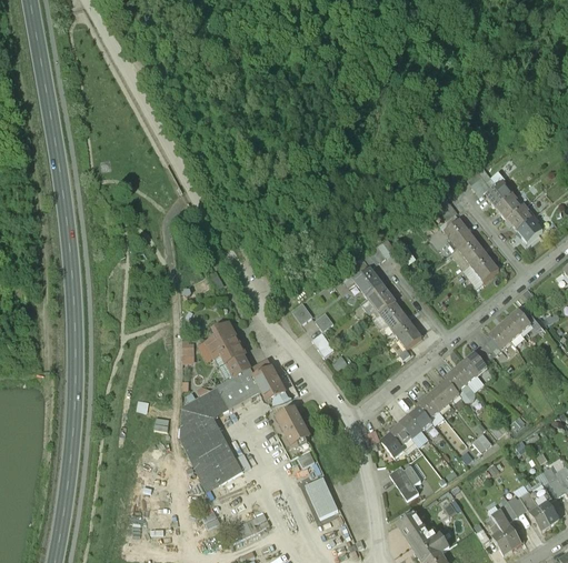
[(487,161),(476,170),(480,176),(485,181),(489,186),(494,181),(487,172),(491,168),(487,161)]
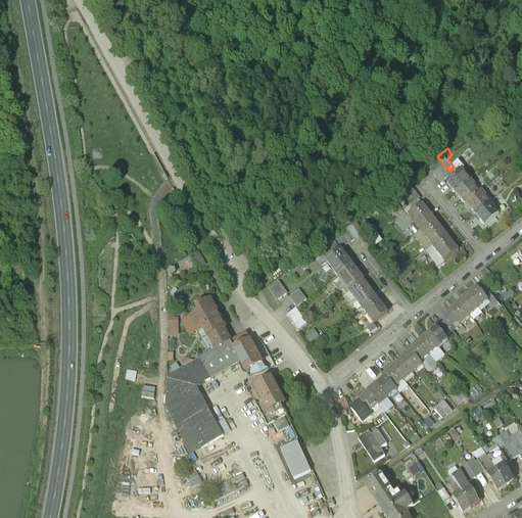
[(437,156),(428,163),(432,169),(441,161),(437,156)]
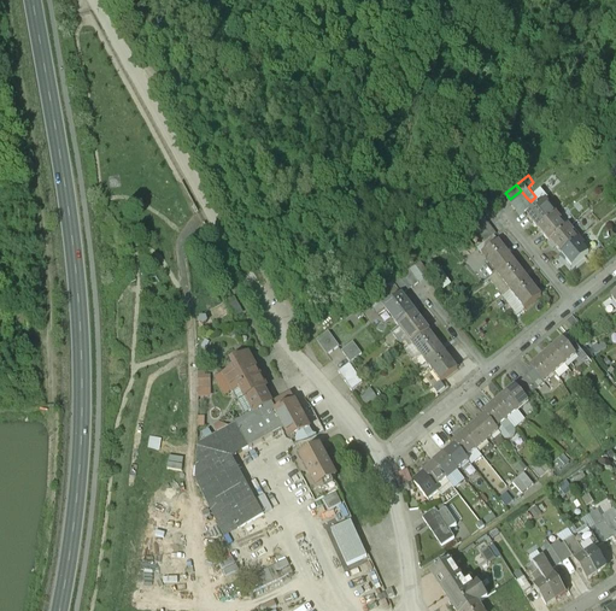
[(521,191),(510,199),(515,204),(526,197),(521,191)]
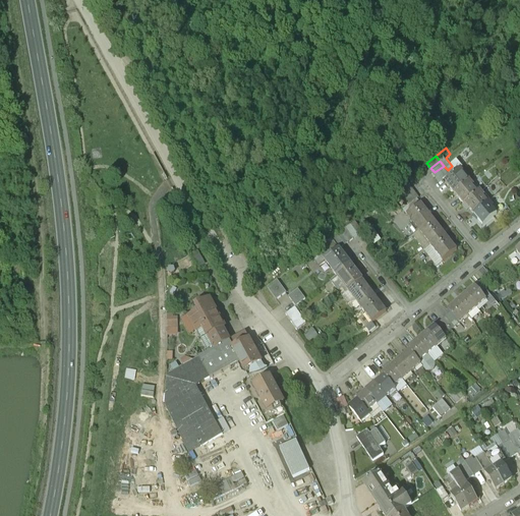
[(460,165),(445,177),(450,184),(454,188),(467,177),(462,170),(463,169),(460,165)]
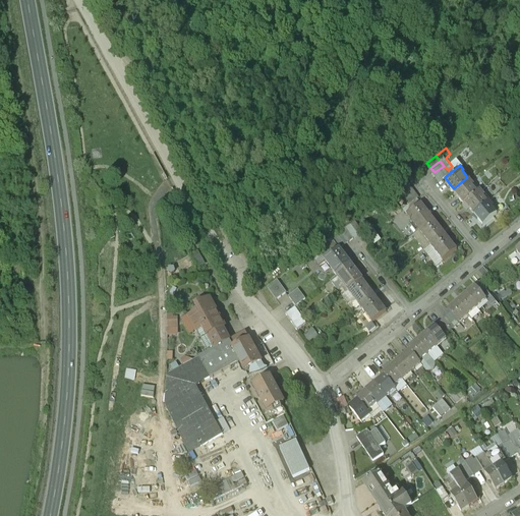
[(444,166),(435,172),(438,177),(448,170),(444,166)]
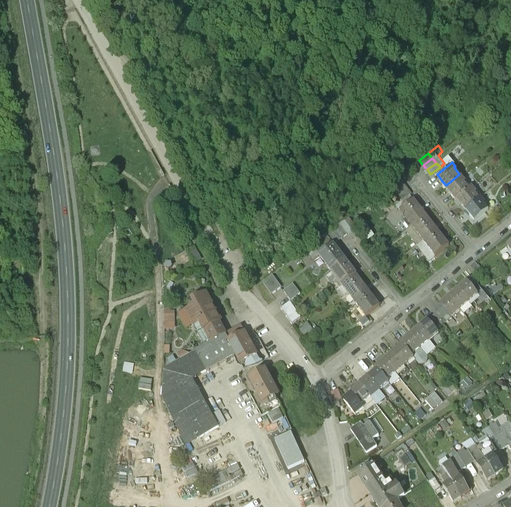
[(459,174),(446,185),(454,196),(456,195),(468,185),(463,179),(465,177),(461,172),(459,174)]
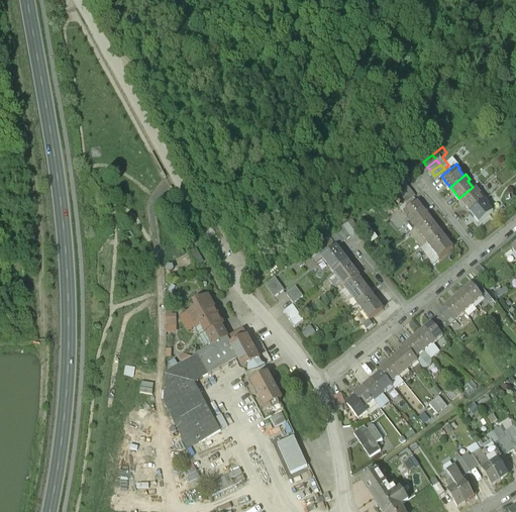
[(403,176),(394,184),(398,189),(407,181),(403,176)]
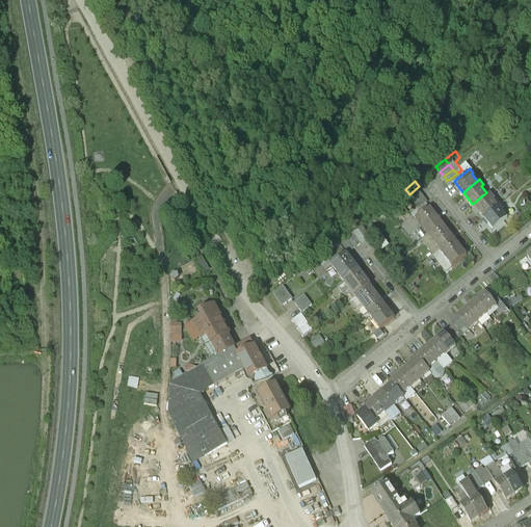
[(419,186),(409,194),(414,200),(423,191),(419,186)]
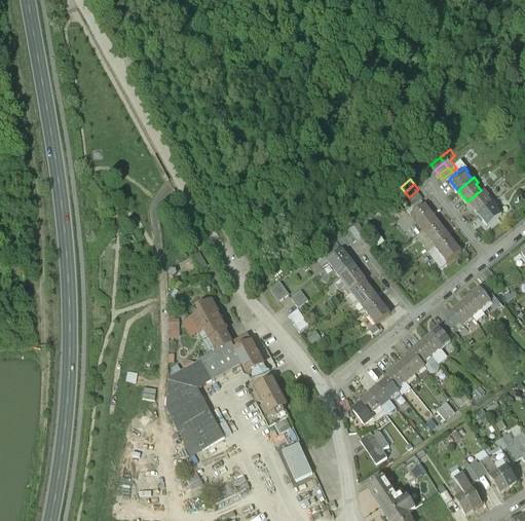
[(481,190),(469,200),(478,212),(492,199),(487,194),(489,192),(485,187),(481,190)]
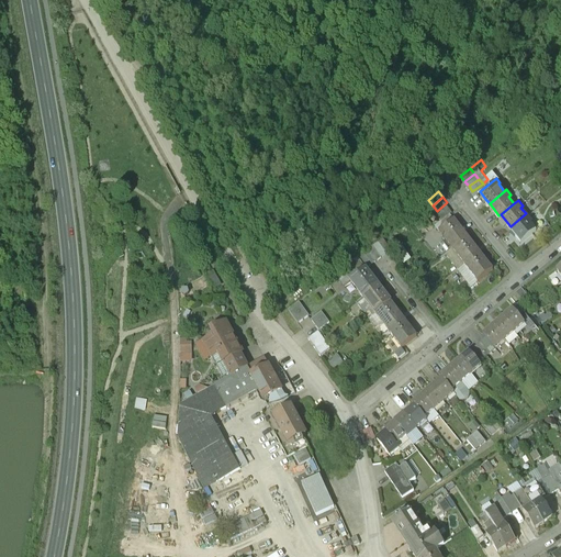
[(447,202),(437,211),(440,216),(449,209),(451,208),(447,202)]
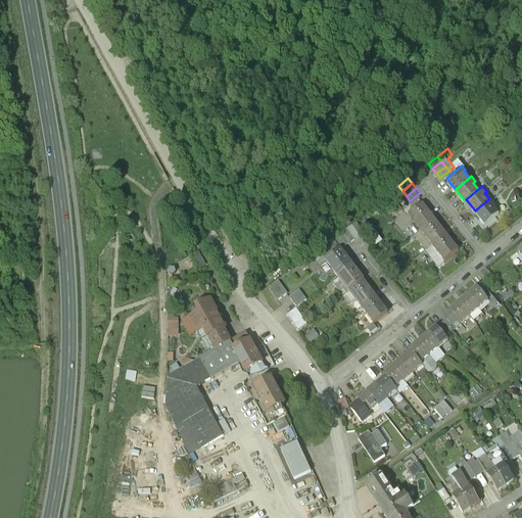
[(489,198),(475,210),(484,222),(499,209),(493,203),(495,202),(491,197),(489,198)]
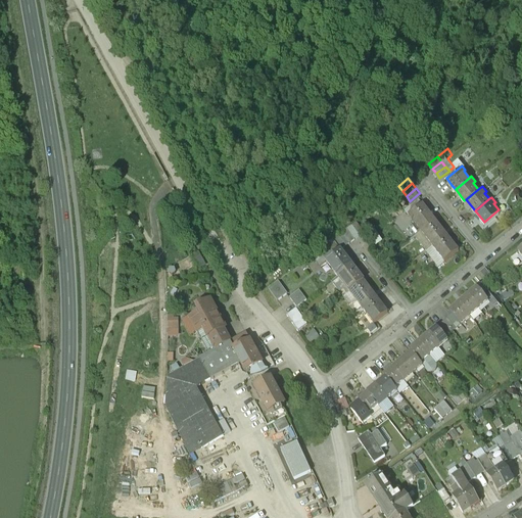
[(421,199),(408,209),(419,226),(433,215),(421,199)]
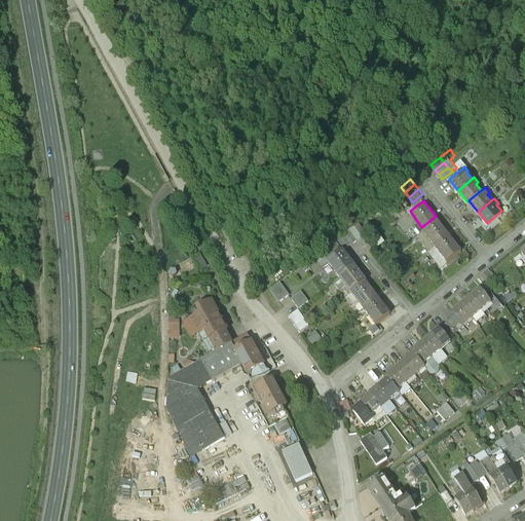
[(436,216),(421,227),(434,243),(448,232),(436,216)]
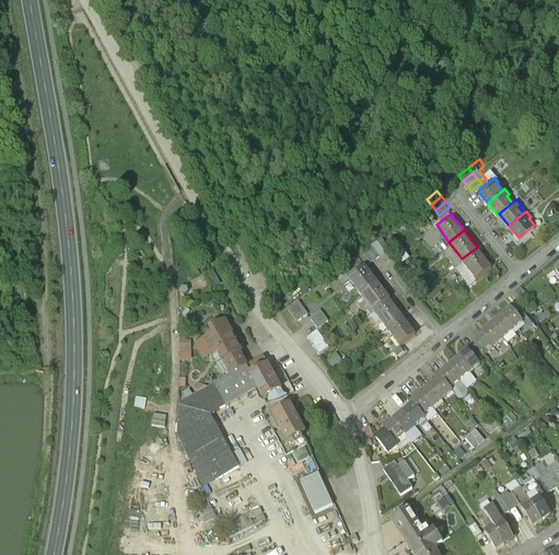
[(387,244),(380,234),(375,238),(383,249),(387,244)]
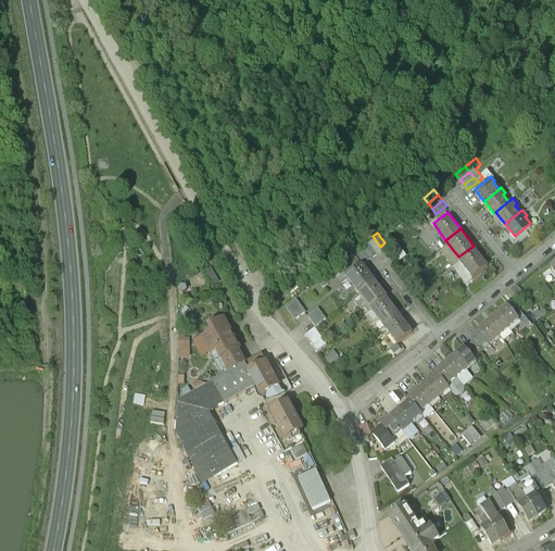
[(380,247),(373,236),(367,239),(375,250),(380,247)]
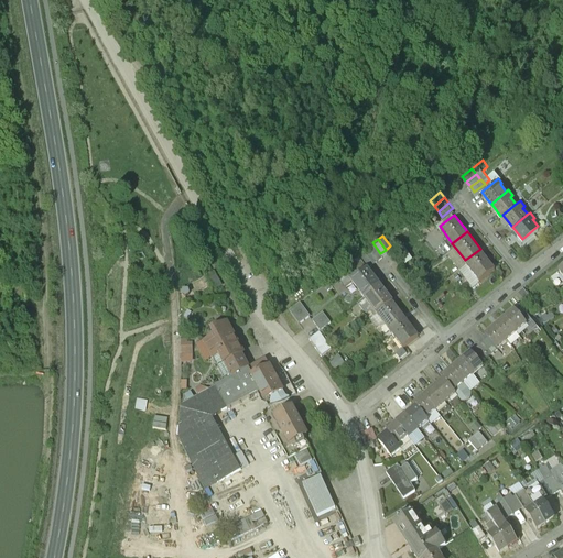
[(380,253),(372,242),(368,247),(376,258),(380,253)]
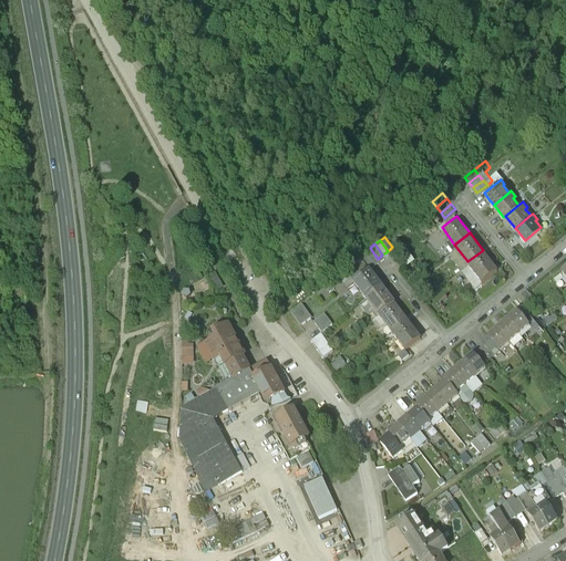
[(378,259),(370,248),(364,251),(372,262),(378,259)]
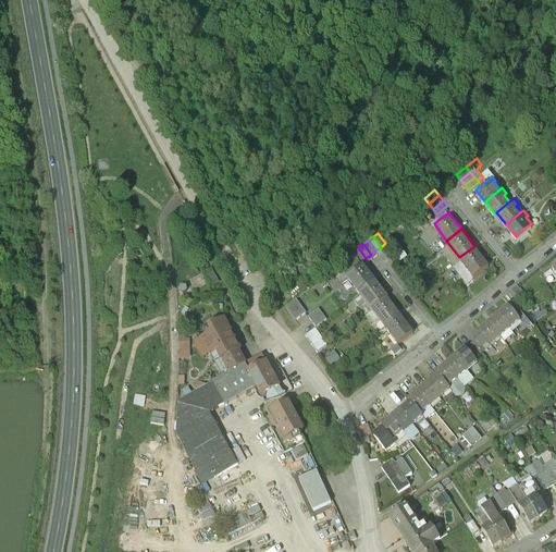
[(474,246),(459,257),(472,274),(487,264),(474,246)]
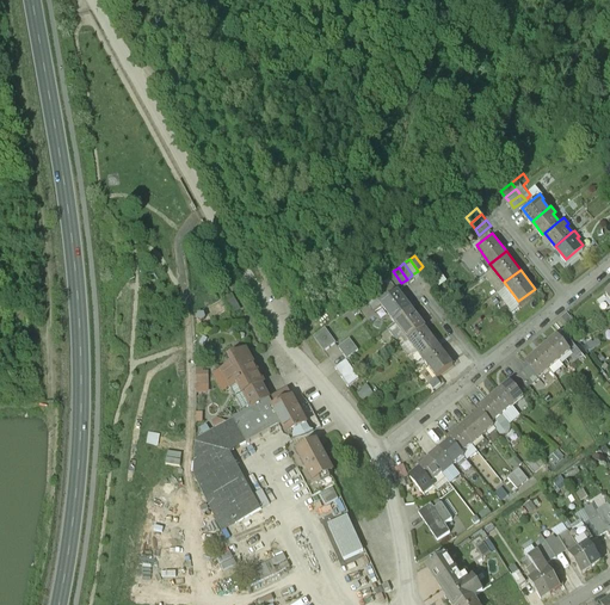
[(401,283),(393,271),(387,276),(396,288),(401,283)]
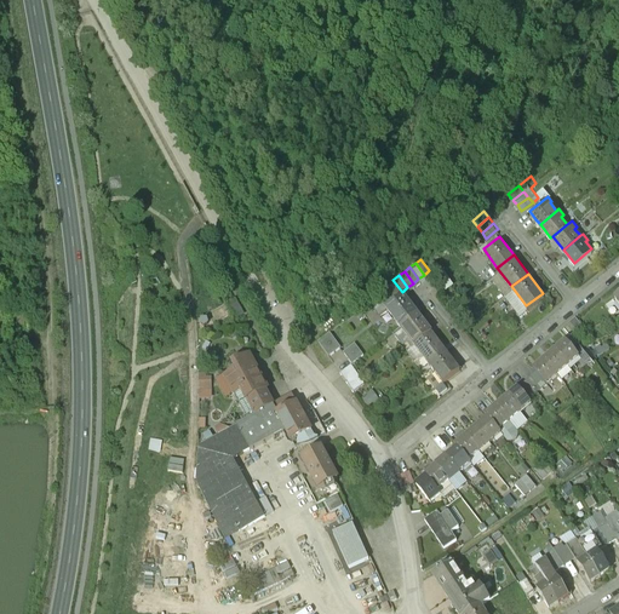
[(402,292),(385,304),(399,322),(416,310),(402,292)]
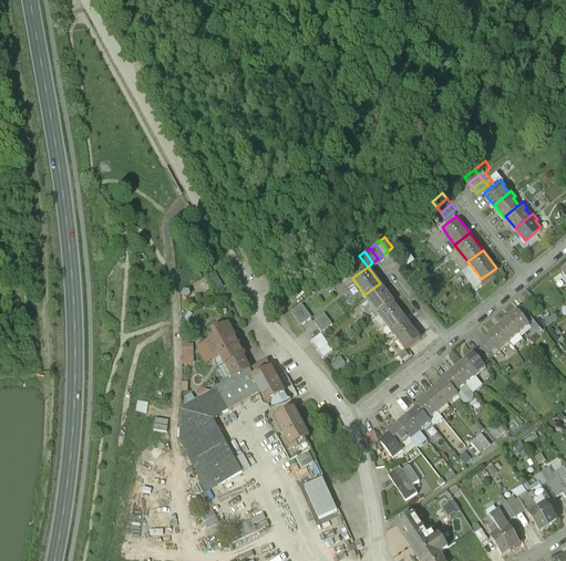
[(393,300),(380,283),(364,294),(378,312),(393,300)]
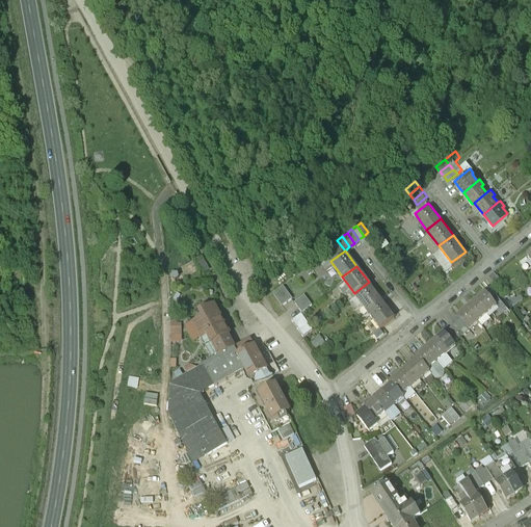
[(500,278),(492,267),(486,271),(495,281),(500,278)]
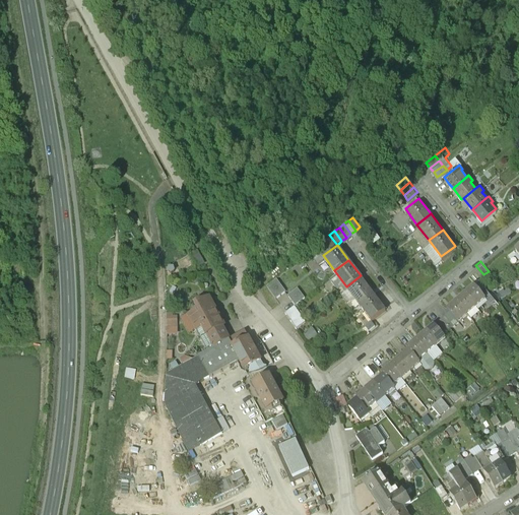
[(284,288),(275,275),(265,283),(274,296),(284,288)]
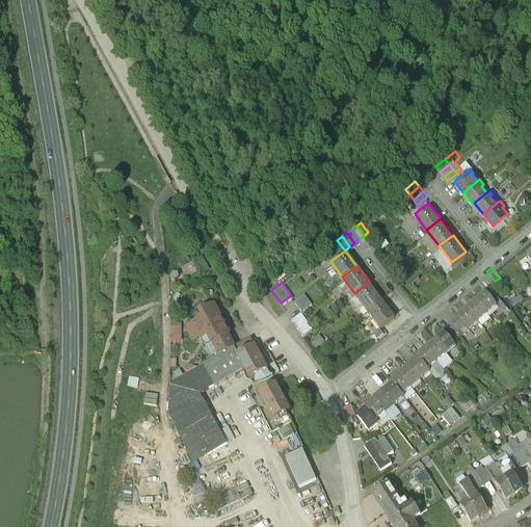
[(369,282),(354,293),(367,309),(380,297),(369,282)]
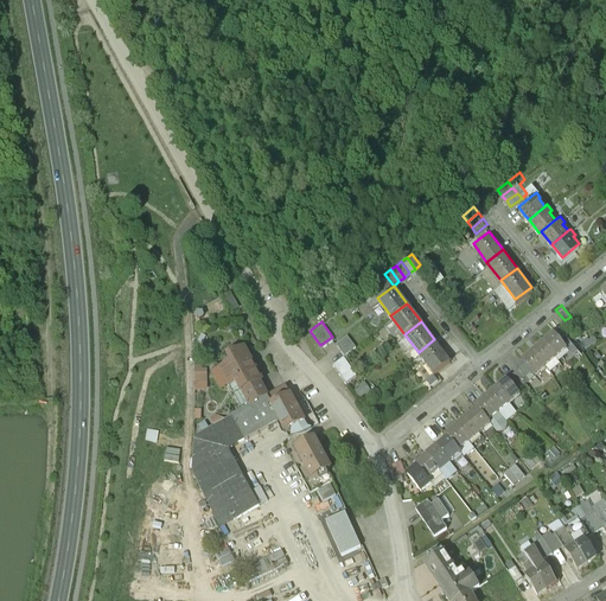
[(563,331),(557,324),(553,327),(559,334),(563,331)]
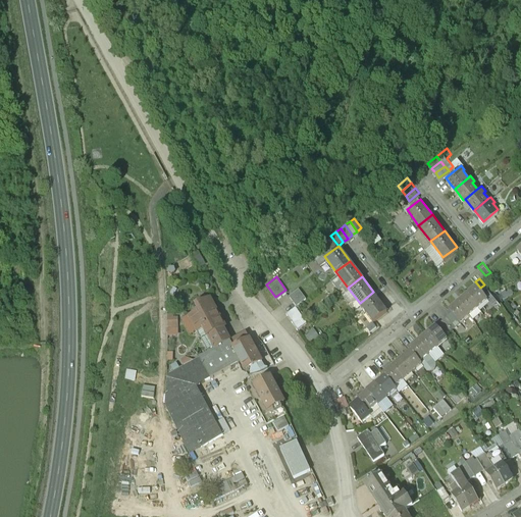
[(480,288),(475,281),(465,290),(477,304),(486,296),(480,288)]
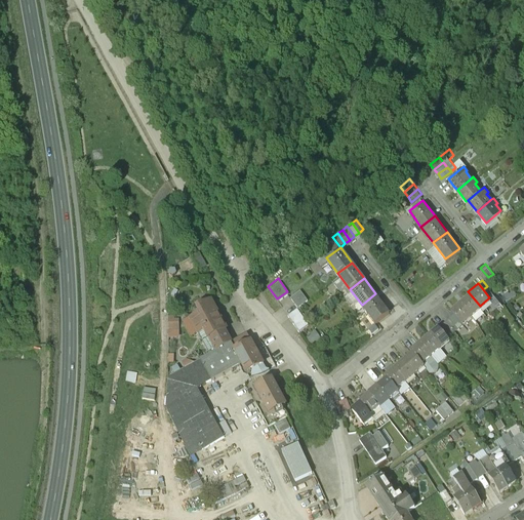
[(511,287),(500,292),(504,297),(515,291),(513,287),(511,287)]
